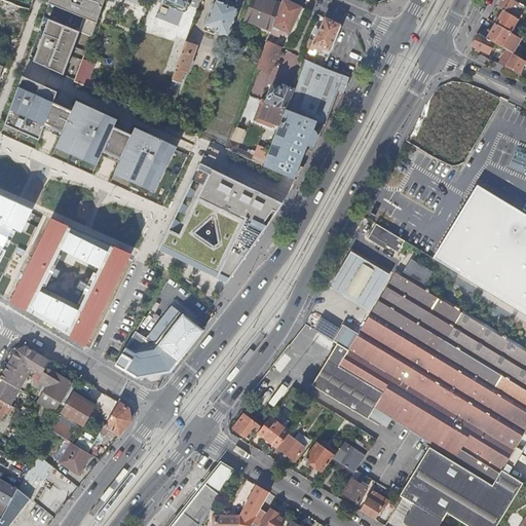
[(105,0),(104,0),(49,0),(48,3),(83,19),(78,32),(79,33),(90,37),(105,0)]
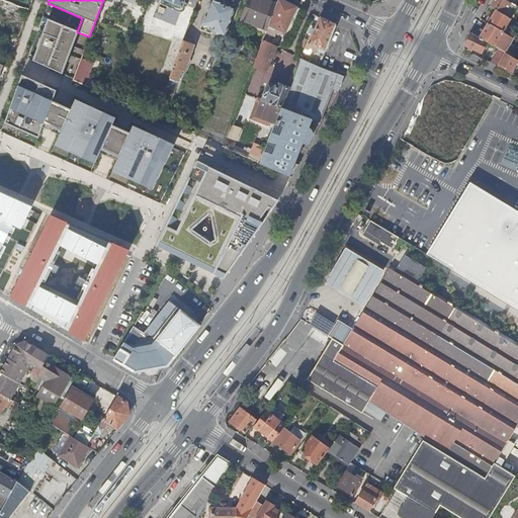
[(162,0),(181,8),(184,0),(162,0)]
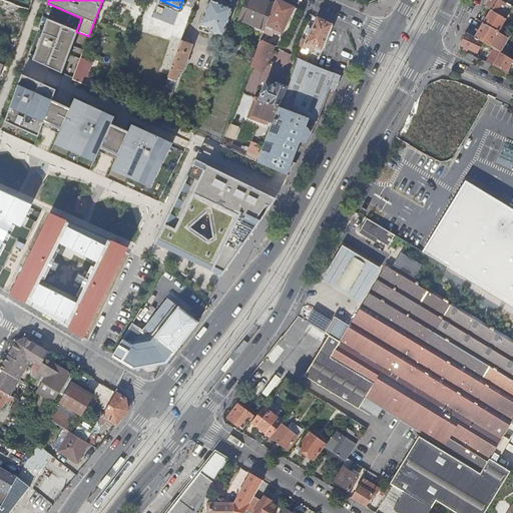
[(232,9),(208,0),(197,30),(208,34),(209,31),(222,36),(232,9)]
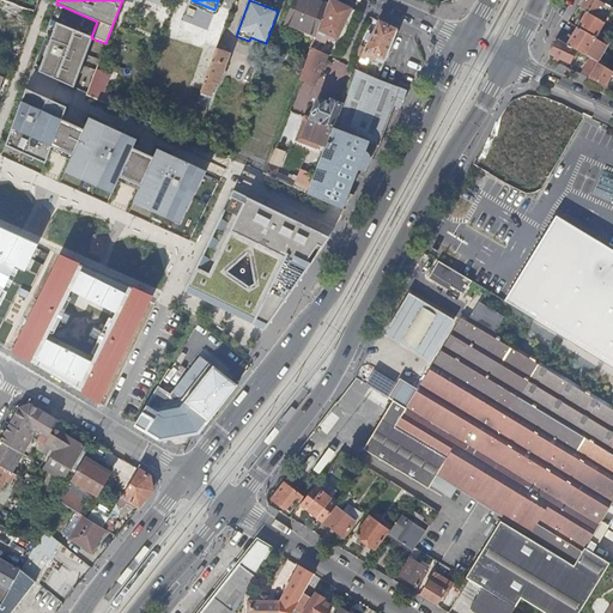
[(314,0),(292,0),(284,23),(301,29),(303,24),(319,30),(328,5),(314,0)]
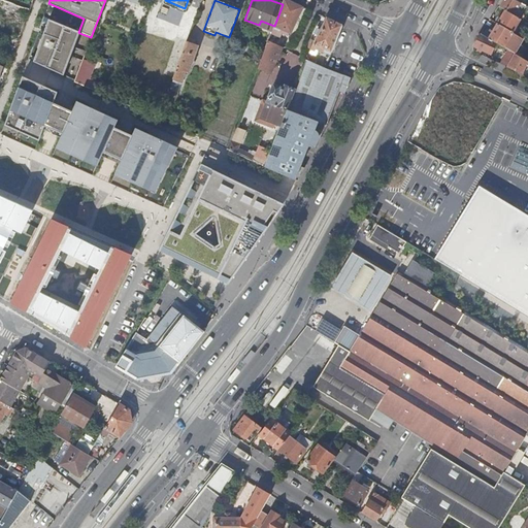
[(284,0),(283,4),(274,26),(271,34),(279,37),(282,33),(288,36),(290,33),(291,33),(302,7),(287,0),(284,0)]
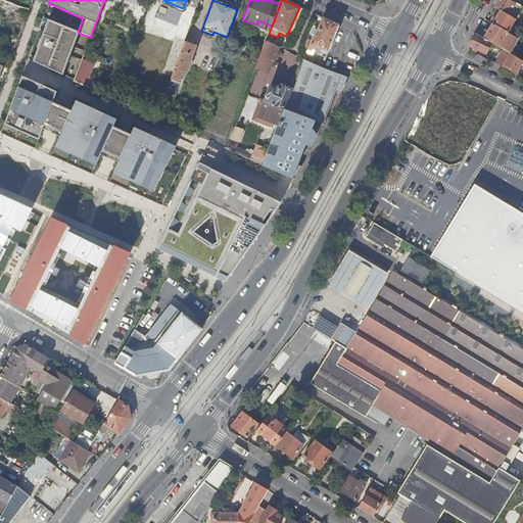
[(515,4),(508,0),(497,0),(494,7),(500,11),(513,18),(517,12),(512,10),(515,4)]
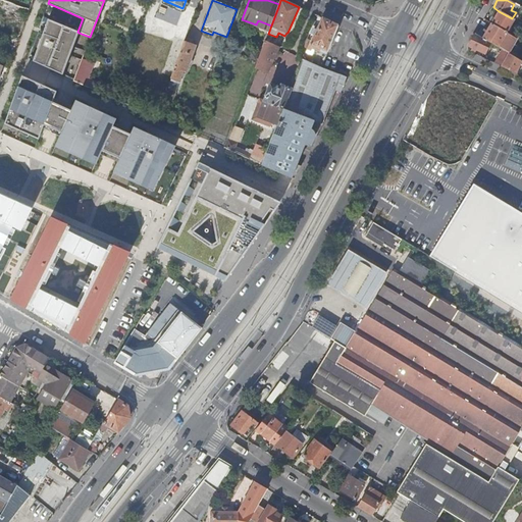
[(17,13),(19,8),(17,7),(8,3),(7,3),(4,1),(2,7),(17,13)]
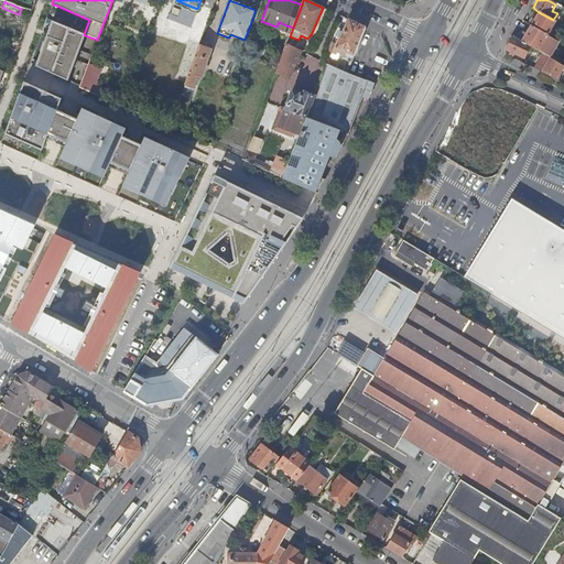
[(559,23),(563,13),(563,9),(561,7),(557,13),(553,20),(555,22),(559,23)]
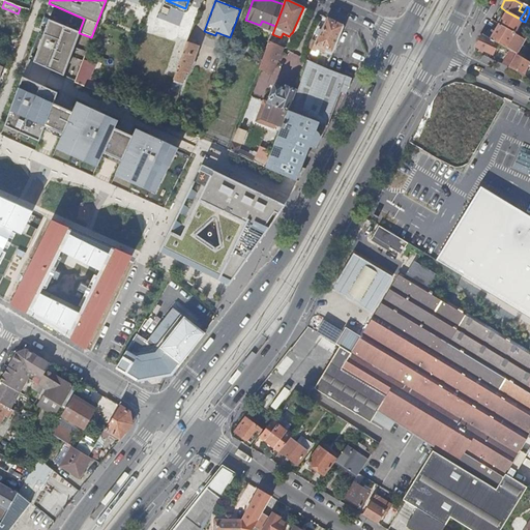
[(514,33),(522,21),(520,19),(506,11),(499,24),(514,33)]
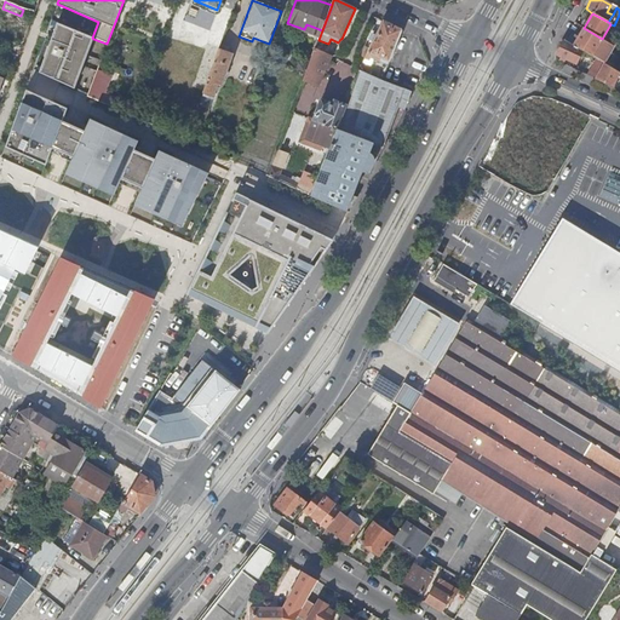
[(402,30),(384,22),(365,59),(368,61),(371,58),(379,62),(382,57),(390,61),(402,30)]
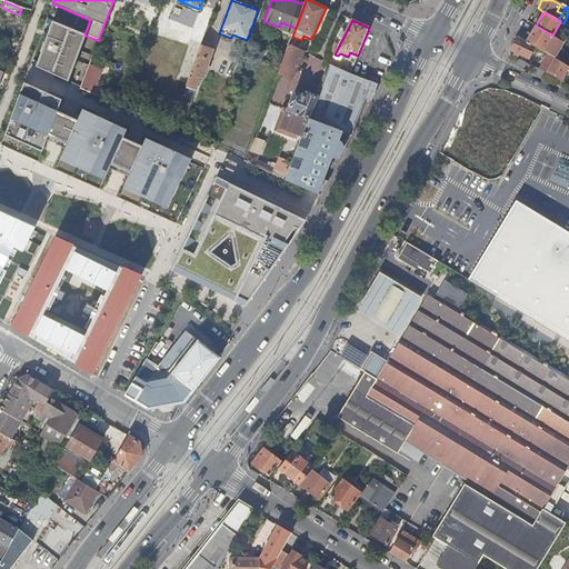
[(36,67),(69,82),(86,36),(85,35),(52,21),(36,67)]
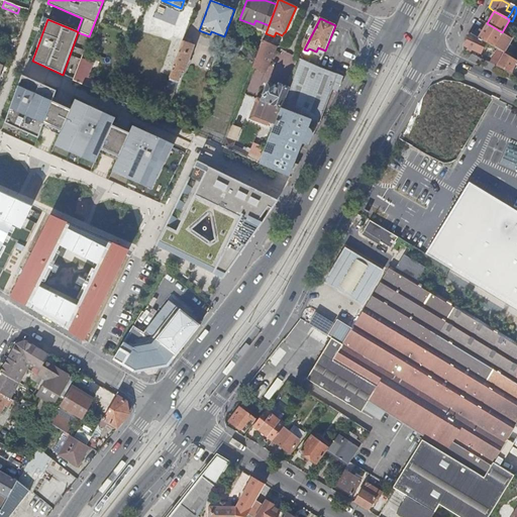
[(497,40),(502,32),(487,23),(478,37),(485,42),(493,46),(495,43),(497,40)]
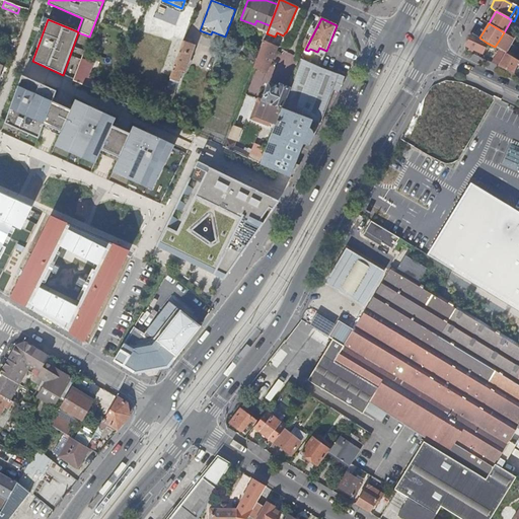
[(465,45),(465,46),(482,54),(487,43),(479,38),(472,33),(465,45)]
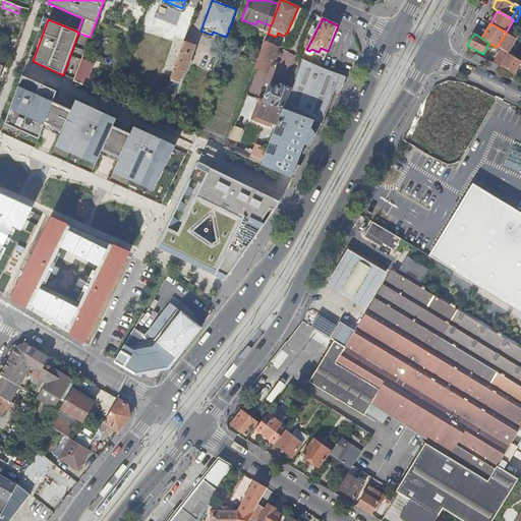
[(265,41),(256,62),(255,65),(268,70),(278,47),(265,41)]
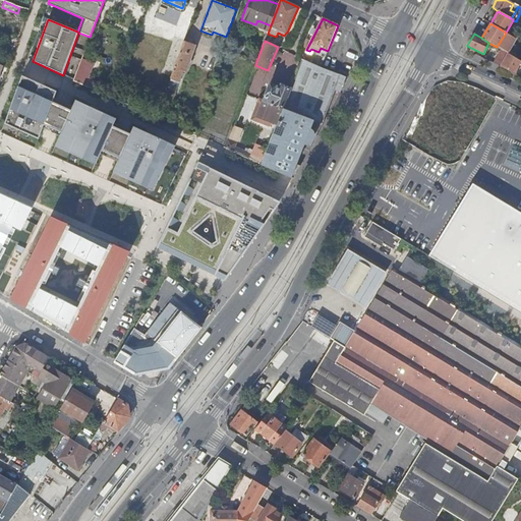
[(170,80),(178,83),(182,70),(186,71),(195,46),(184,42),(170,80)]
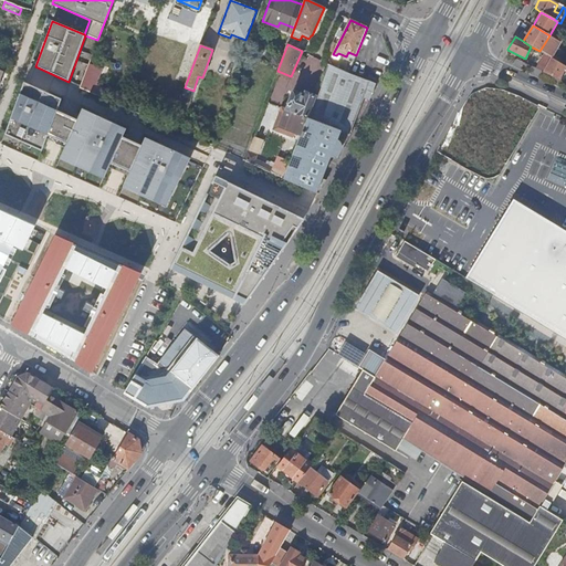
[(536,69),(543,72),(549,58),(544,54),(536,69)]
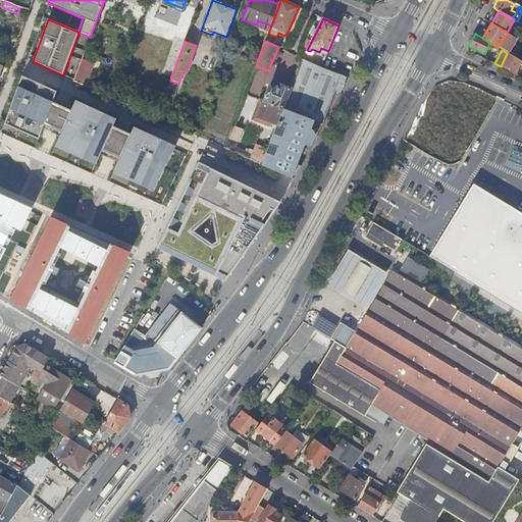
[(516,73),(521,62),(521,61),(507,53),(501,66),(516,73)]
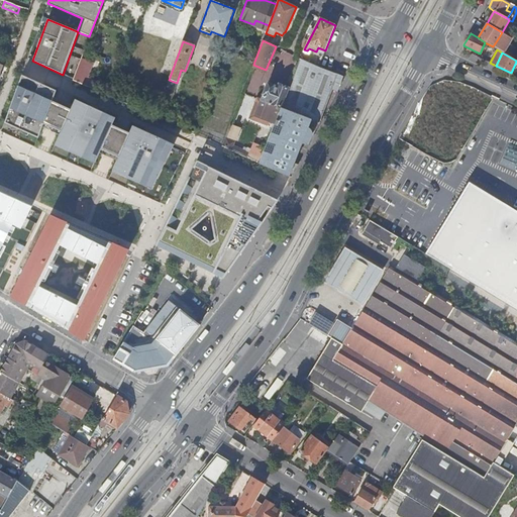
[(319,67),(300,58),(288,88),(280,107),(299,114),(311,119),(320,122),(331,91),(333,92),(339,75),(319,67)]
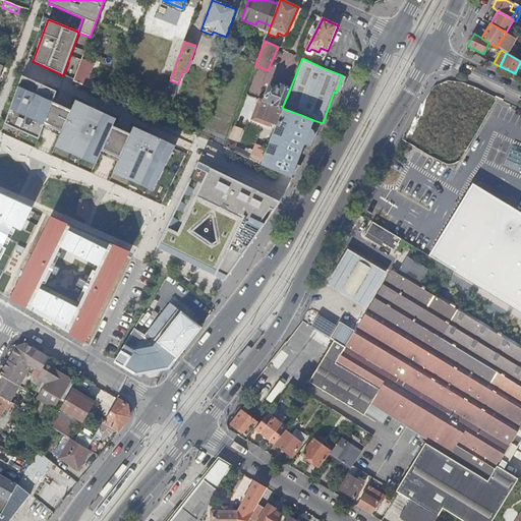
[(431,153),(455,98),(474,105),(471,113),(483,118),(496,91),(443,68),(411,143),(431,153)]
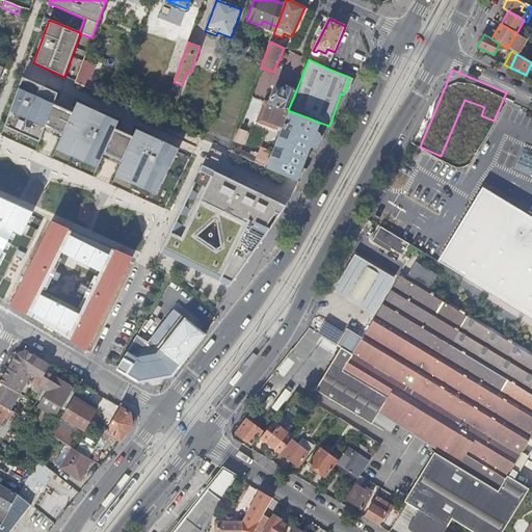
[(76,82),(82,84),(85,75),(79,72),(76,82)]
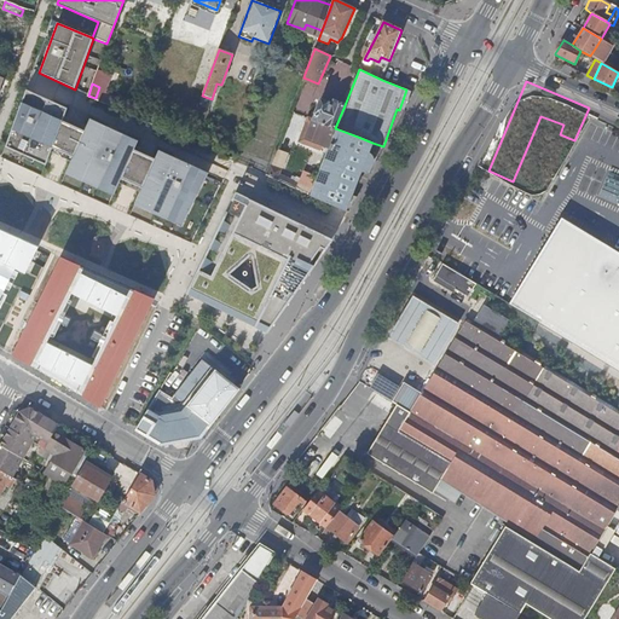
[(411,92),(406,90),(399,110),(404,111),(411,92)]
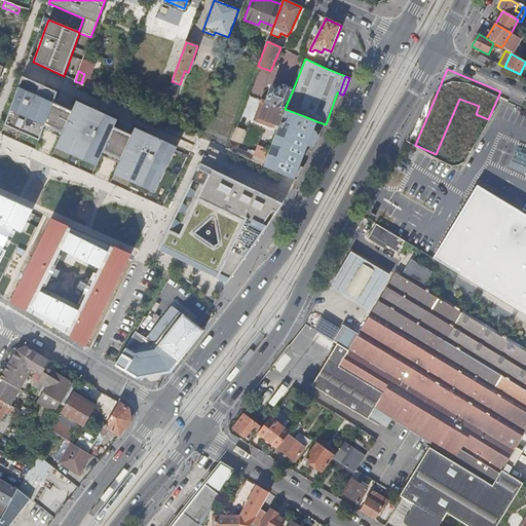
[(60,95),(22,77),(4,125),(24,134),(26,129),(40,136),(45,124),(63,133),(54,148),(83,160),(85,156),(98,162),(104,151),(121,159),(114,174),(142,187),(144,183),(156,188),(177,147),(137,128),(133,136),(115,128),(119,121),(79,103),(75,111),(57,103),(60,95)]
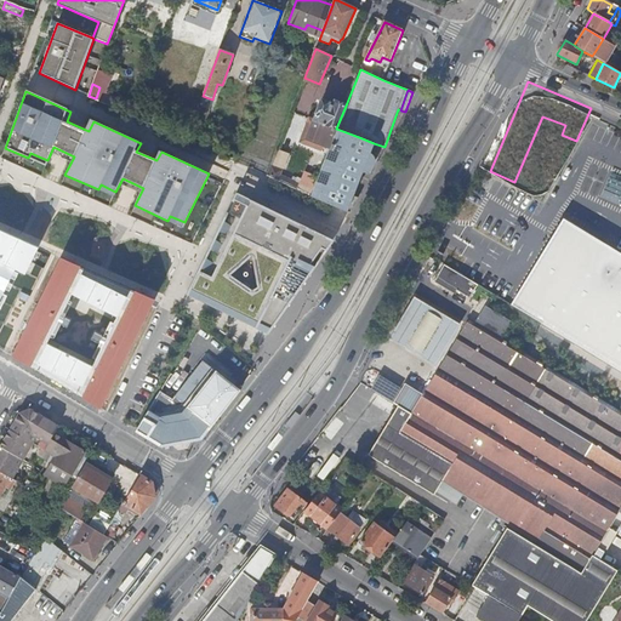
[(203,96),(195,117),(206,120),(214,101),(212,100),(203,96)]
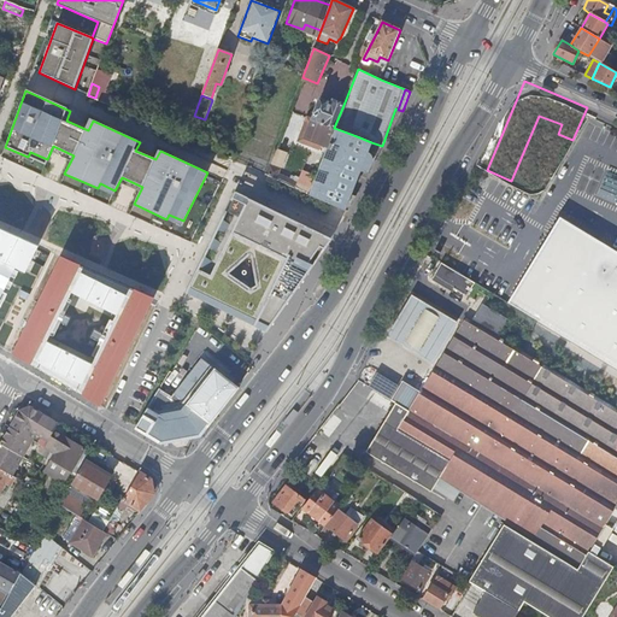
[(334,128),(344,105),(331,100),(330,104),(318,100),(310,124),(324,130),(325,124),(334,128)]
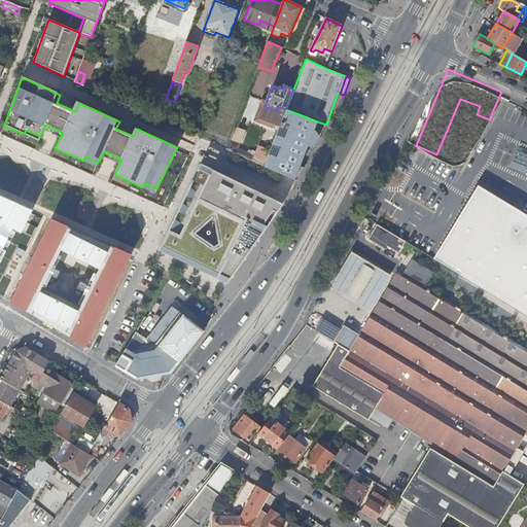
[(264,166),(296,181),(309,159),(302,154),(303,148),(306,149),(317,121),(305,116),(285,109),(264,166)]
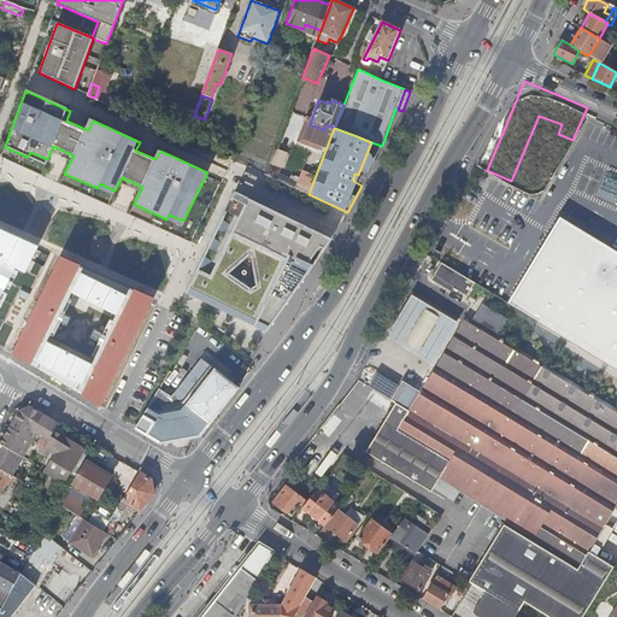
[(282,166),(287,151),(276,148),(271,163),(282,166)]
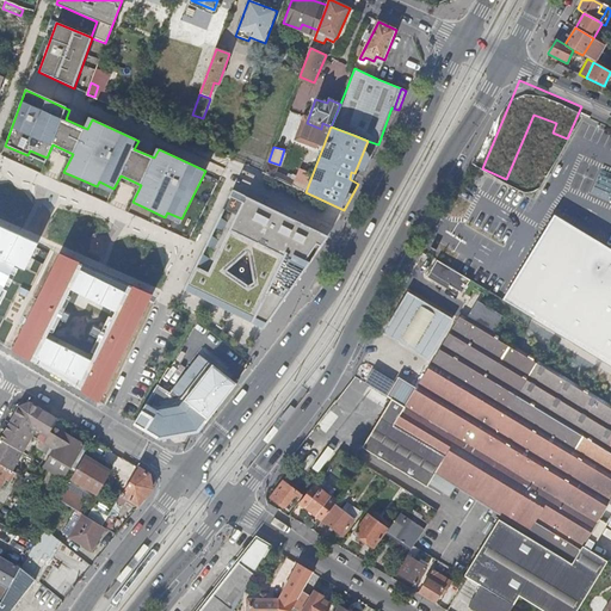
[(44,162),(47,158),(30,150),(28,155),(44,162)]
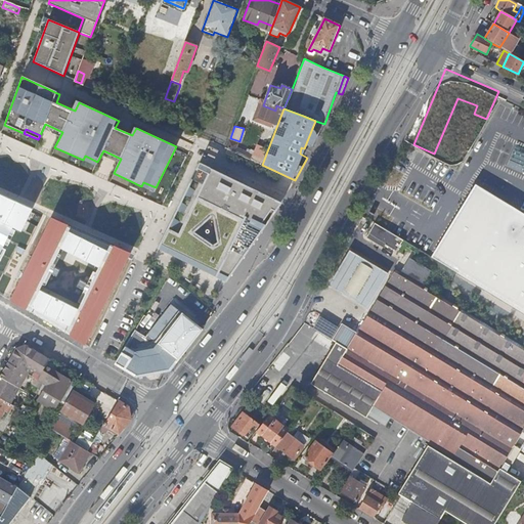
[(523,171),(523,166),(523,151),(514,148),(509,167),(523,171)]
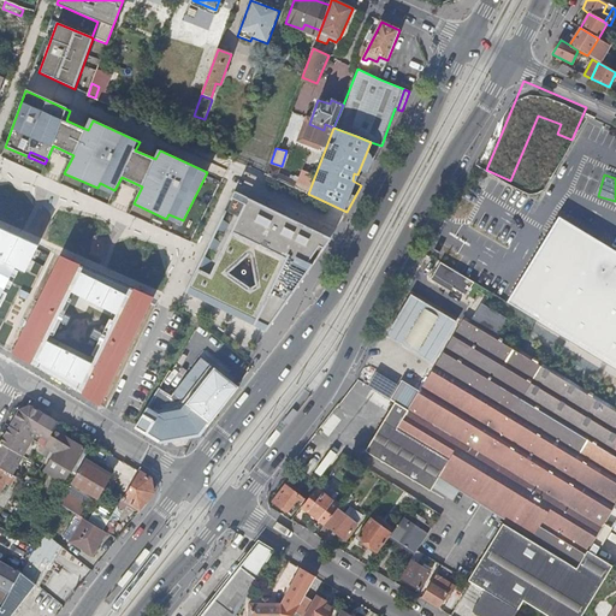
[(100,183),(98,188),(112,194),(114,190),(100,183)]
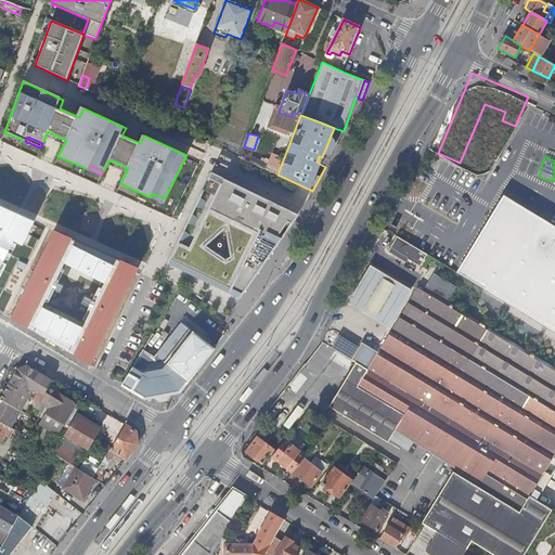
[(296,216),(214,178),(170,266),(245,297),(296,216)]
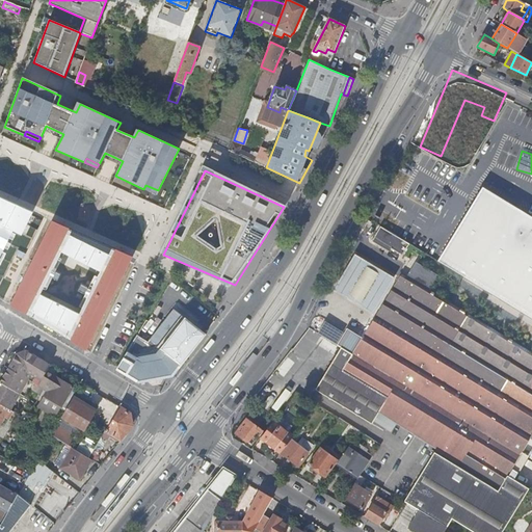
[(19,186),(49,198),(54,186),(24,174),(19,186)]
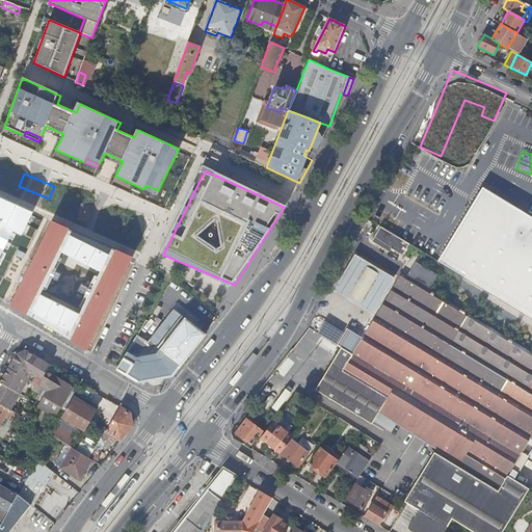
[(145,185),(143,189),(156,194),(158,190),(145,185)]
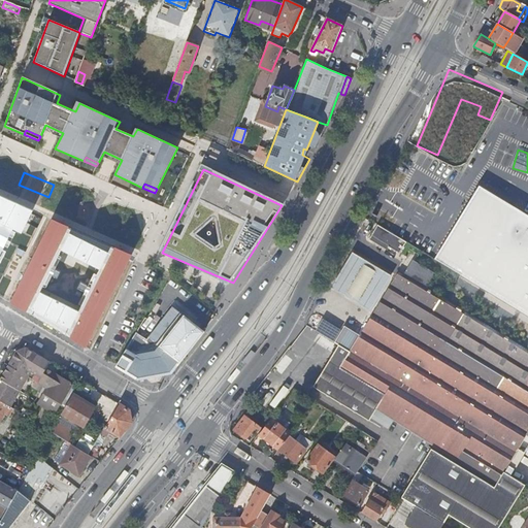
[(527,216),(480,187),(435,260),(527,316),(527,216)]
